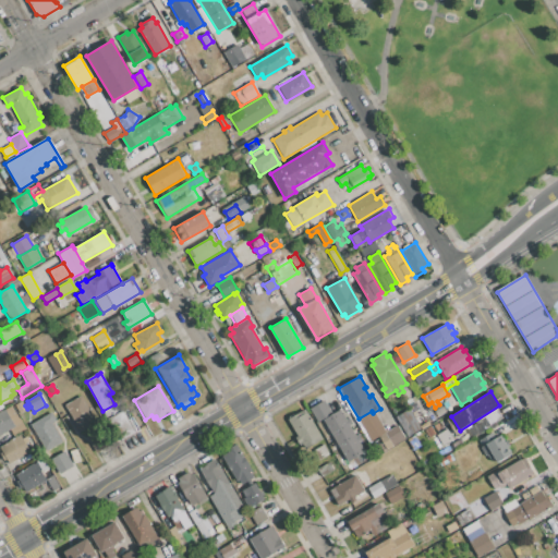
[(96,423),(79,433),(72,423),(74,422),(65,405),(81,397),(96,423)]
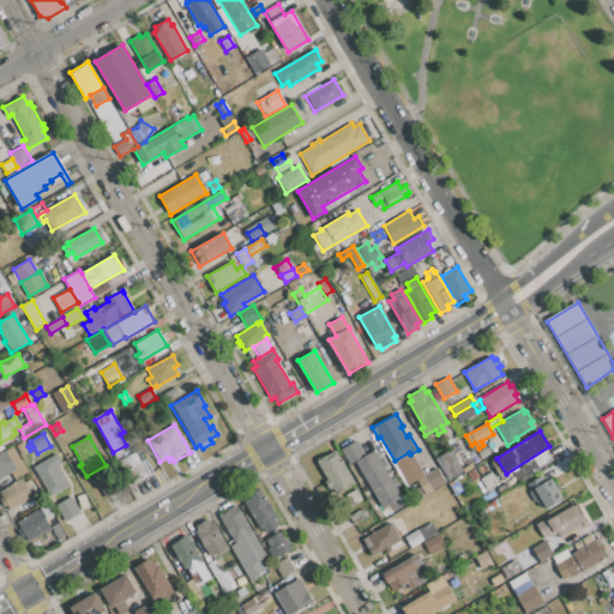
[(365,456),(349,465),(341,450),(356,440),(365,456)]
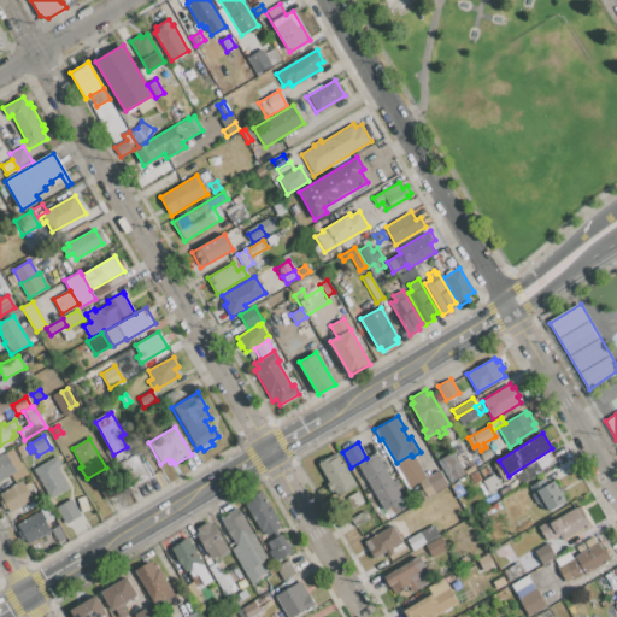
[(23,444),(28,453),(21,457),(16,448),(23,444)]
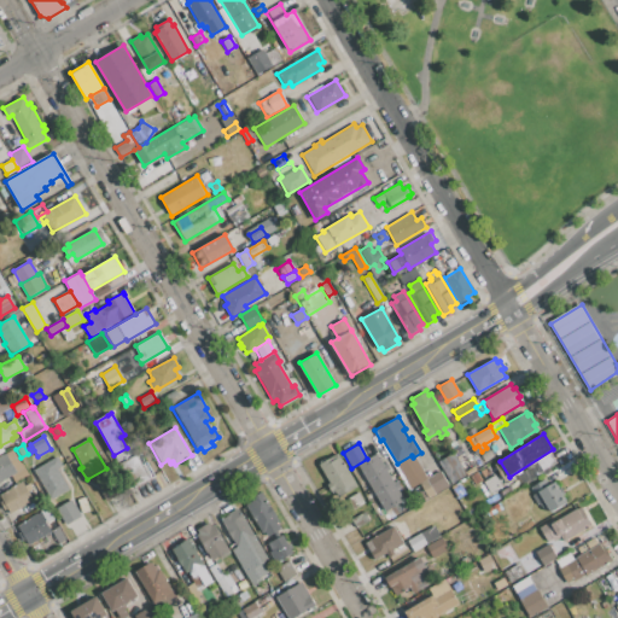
[(488,448),(494,456),(484,462),(479,454),(488,448)]
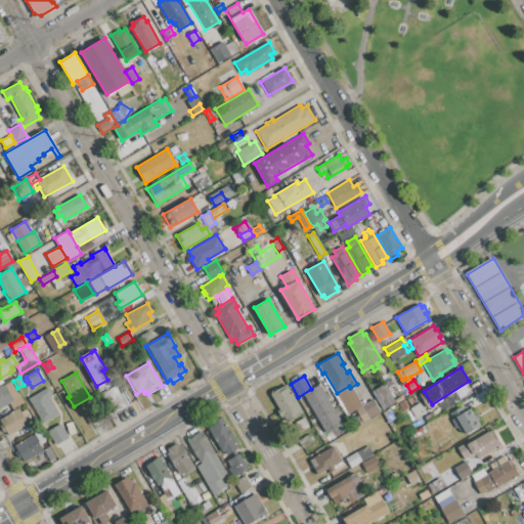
[(0,385),(2,384),(3,386),(10,381),(24,403),(13,409),(9,403),(0,407),(0,385)]
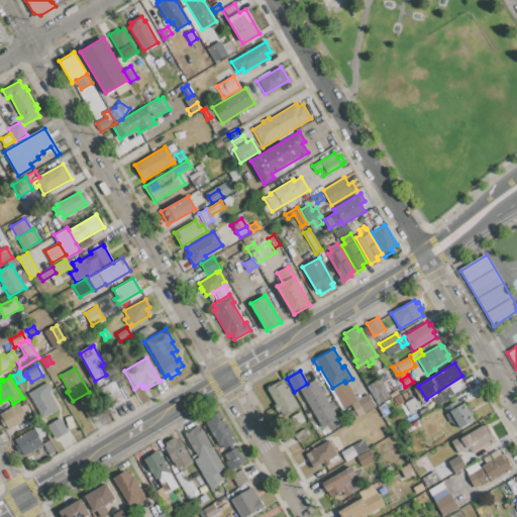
[(114,380),(126,401),(112,409),(100,389),(114,380)]
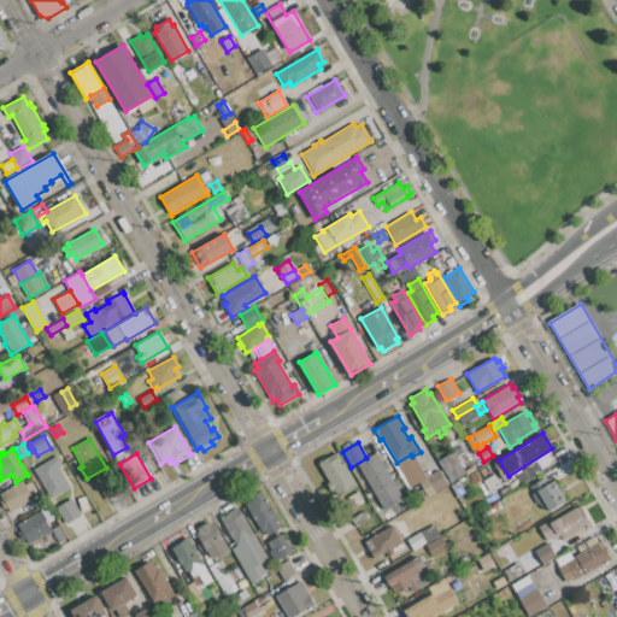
[(336,453),(356,486),(334,498),(325,483),(329,482),(318,464),(336,453)]
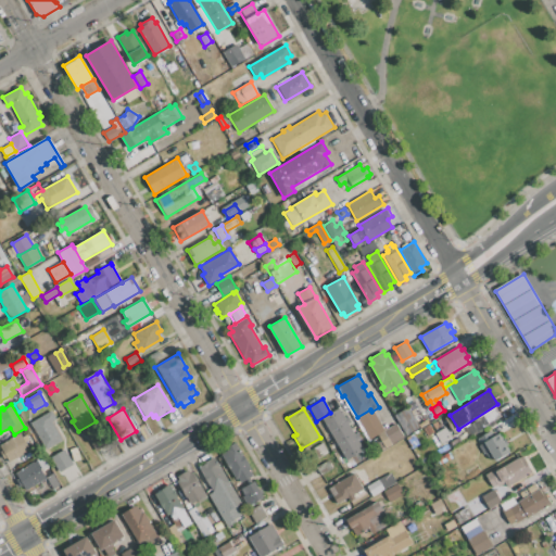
[(354,436),(357,433),(361,439),(357,440),(363,450),(346,459),(323,418),(339,408),(344,418),(348,417),(351,421),(348,424),(354,436)]
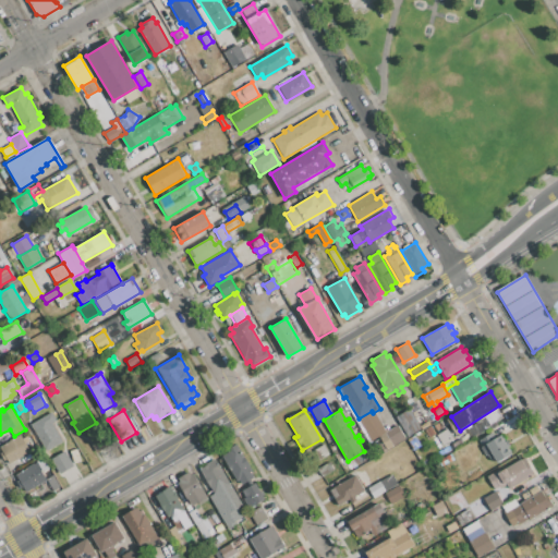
[(372,411),(359,419),(371,440),(385,433),(373,413),(372,411)]
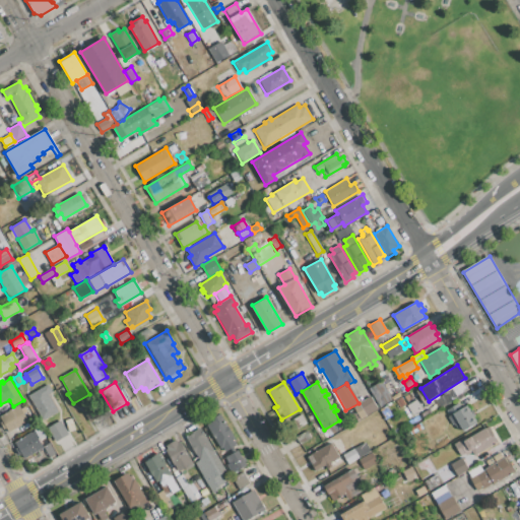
[(52,392),(48,394),(58,411),(43,420),(28,396),(48,385),(52,392)]
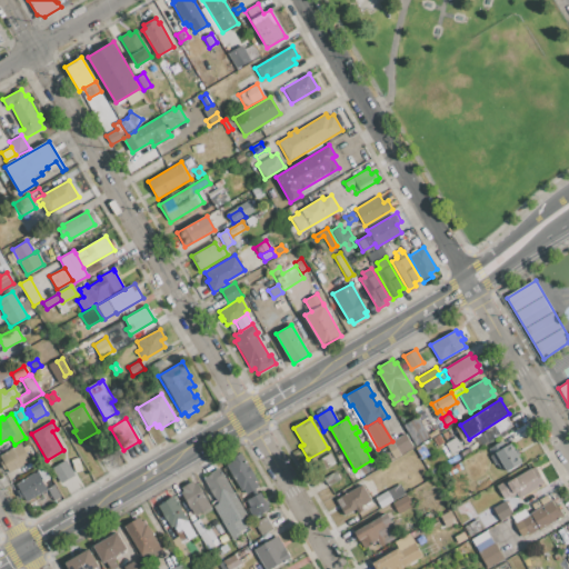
[(440,435),(449,429),(453,438),(446,443),(440,435)]
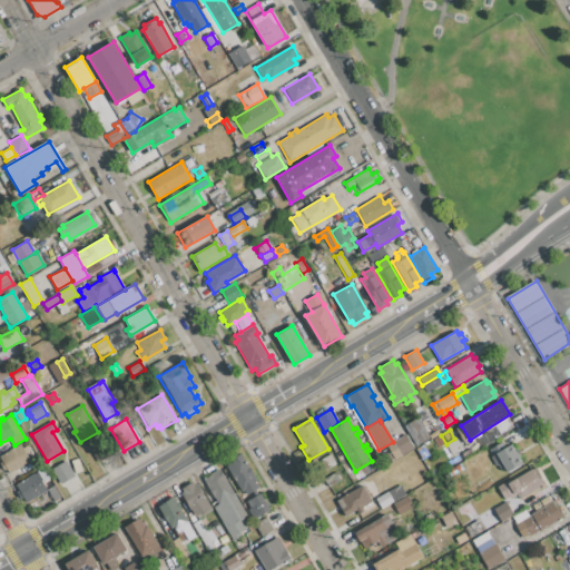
[(425,433),(430,439),(419,445),(415,439),(425,433)]
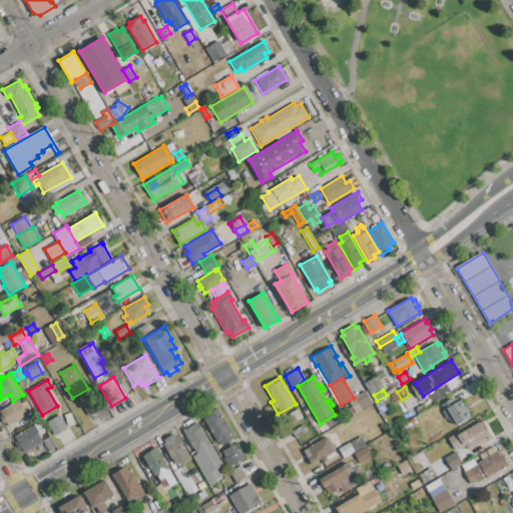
[(399,400),(395,403),(390,395),(395,392),(399,400)]
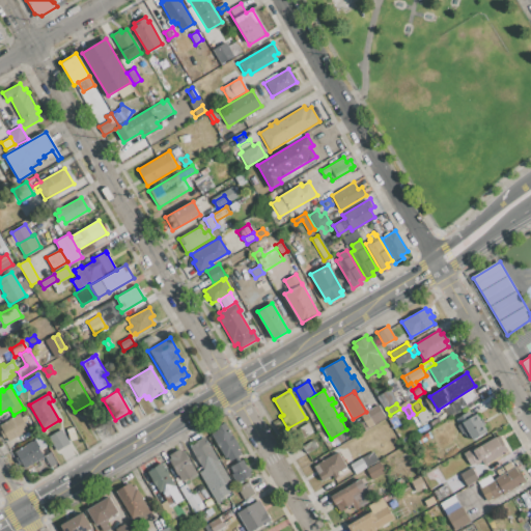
[(430,418),(421,424),(416,415),(425,410),(430,418)]
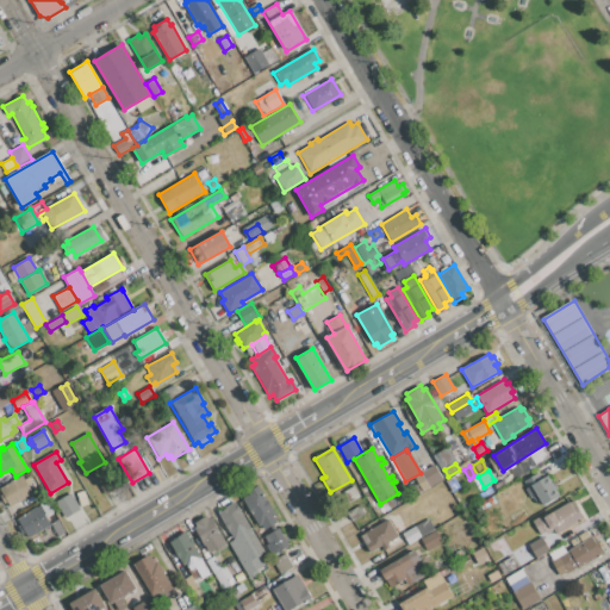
[(527,487),(523,481),(537,473),(541,480),(547,477),(559,496),(543,505),(540,499),(536,502),(533,497),(530,498),(524,489),(527,487)]
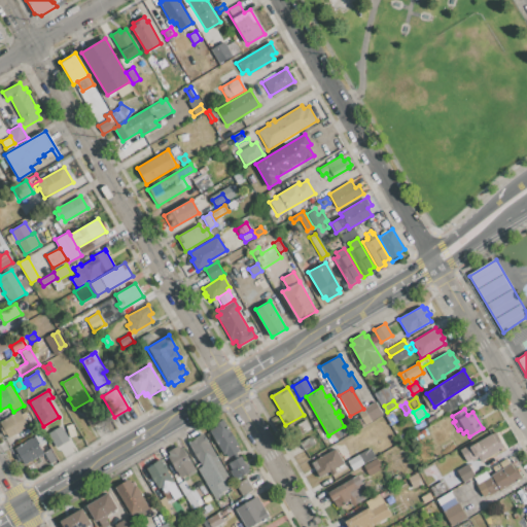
[(82,413),(88,410),(97,424),(91,427),(82,413)]
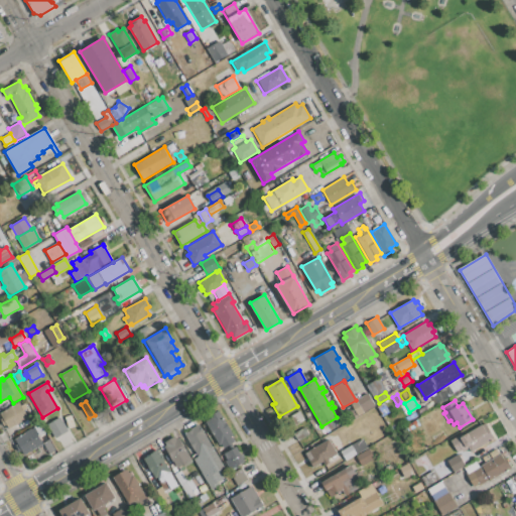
[(20,406),(24,403),(27,408),(23,411),(27,418),(8,429),(5,424),(2,426),(0,422),(0,413),(19,403),(20,406)]
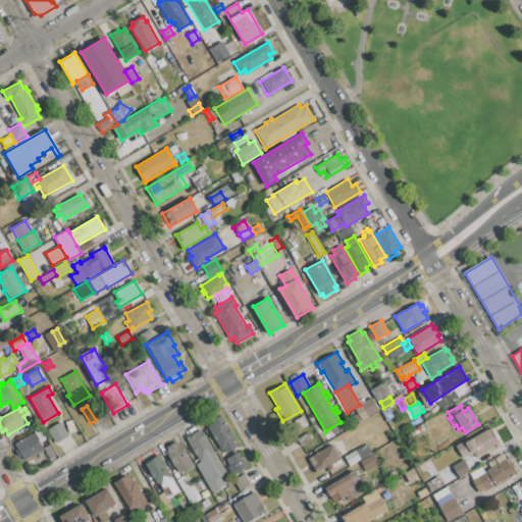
[(424,414),(426,418),(419,422),(417,418),(424,414)]
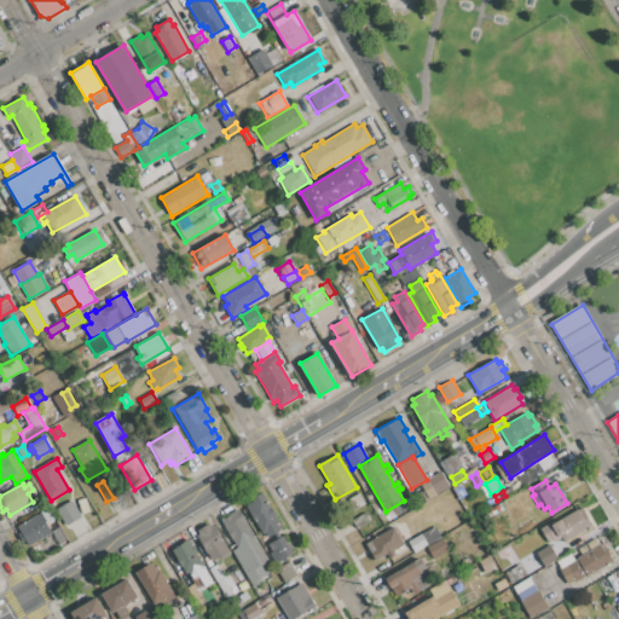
[(265,533),(262,534),(246,505),(253,502),(250,499),(261,493),(264,496),(264,495),(281,524),(278,525),(282,530),(267,538),(265,533)]
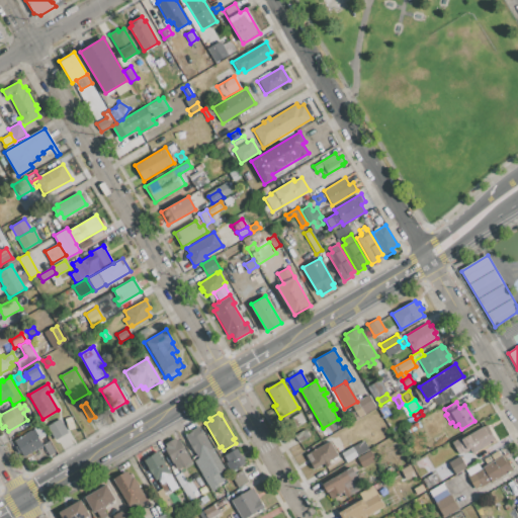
[(299,413),(305,421),(296,426),(291,418),(299,413)]
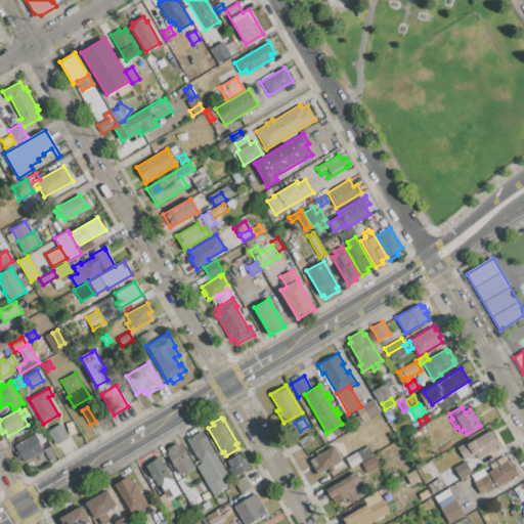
[(56,445),(48,431),(59,425),(68,438),(56,445)]
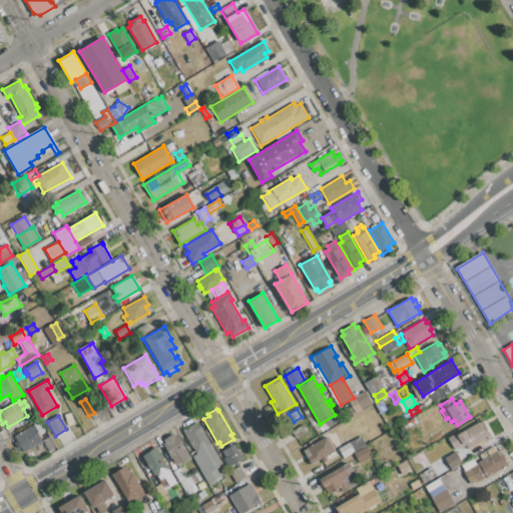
[(417,423),(405,430),(402,424),(413,418),(417,423)]
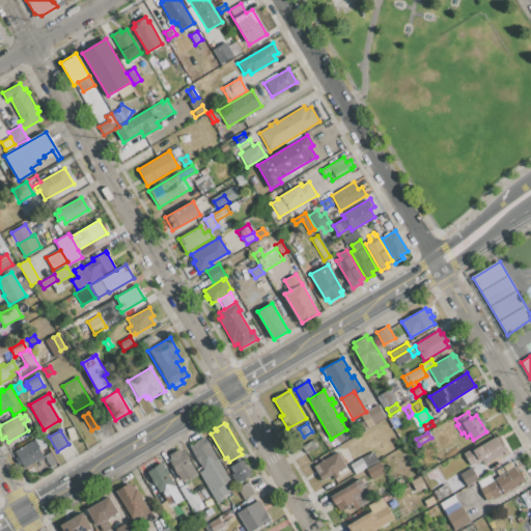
[(196,441),(204,436),(230,481),(219,487),(207,468),(203,470),(190,446),(197,442),(196,441)]
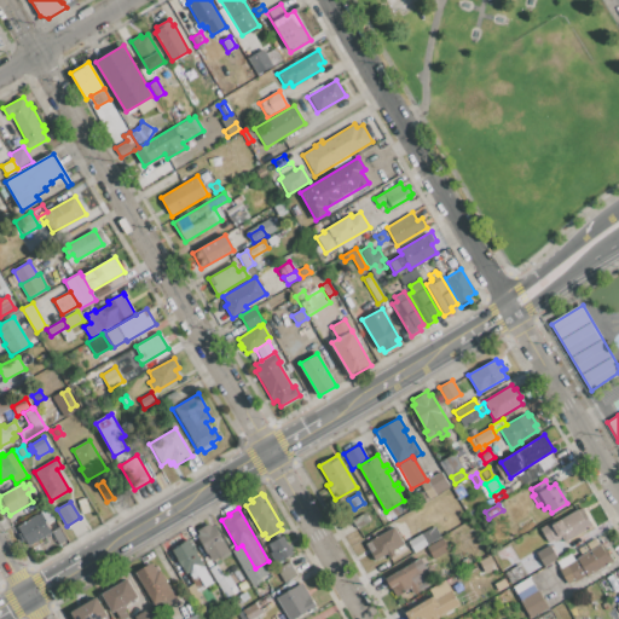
[(557,522),(582,508),(593,526),(565,542),(561,538),(554,542),(553,539),(548,543),(539,528),(555,519),(557,522)]
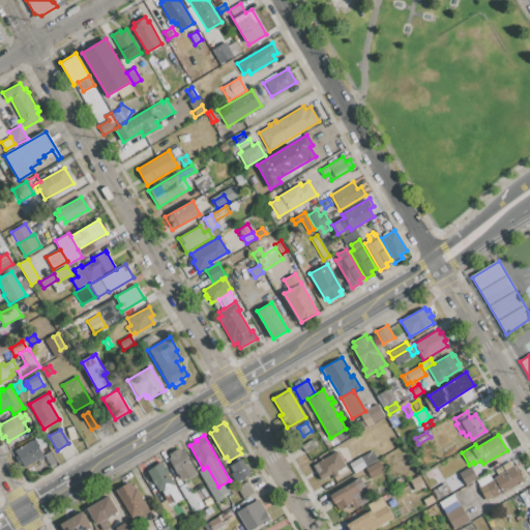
[(305,453),(301,446),(313,439),(317,446),(305,453)]
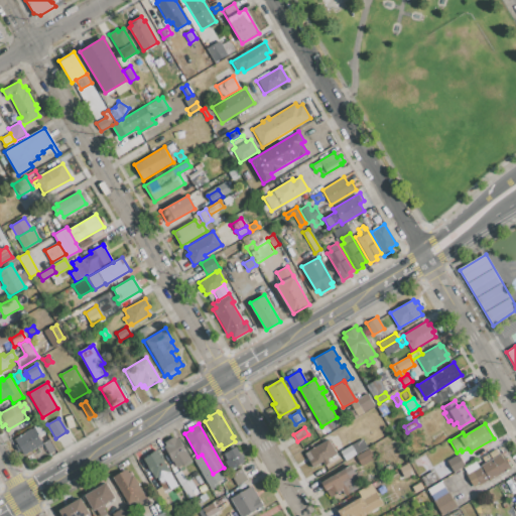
[(33,428),(42,443),(23,455),(15,439),(33,428)]
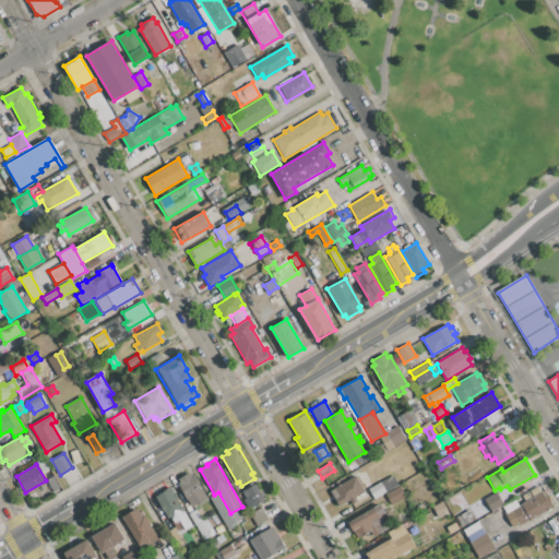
[(189,472),(191,475),(192,474),(206,498),(202,500),(202,502),(199,504),(198,502),(191,507),(178,483),(180,482),(178,478),(189,472)]
